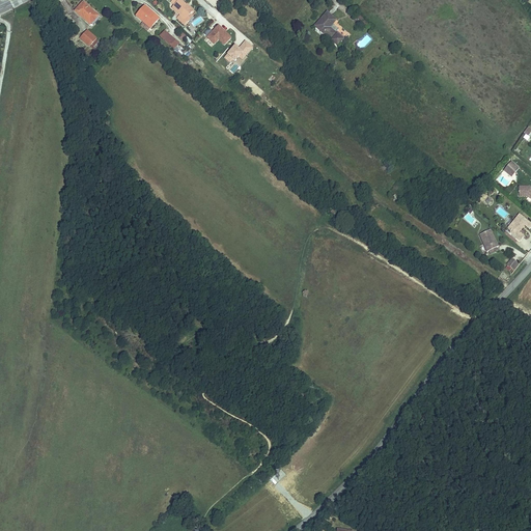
[(91,10),(79,0),(73,0),(67,6),(83,21),(84,19),(91,10)]
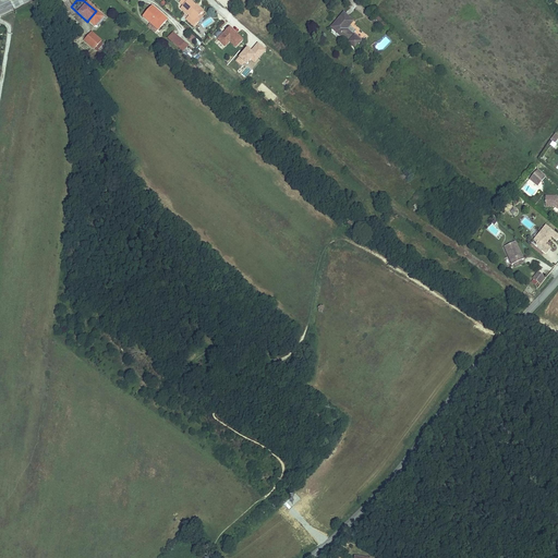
[(174,0),(173,2),(176,4),(173,7),(182,15),(180,17),(186,25),(190,22),(187,20),(193,14),(194,13),(187,7),(189,5),(182,0),(174,0)]
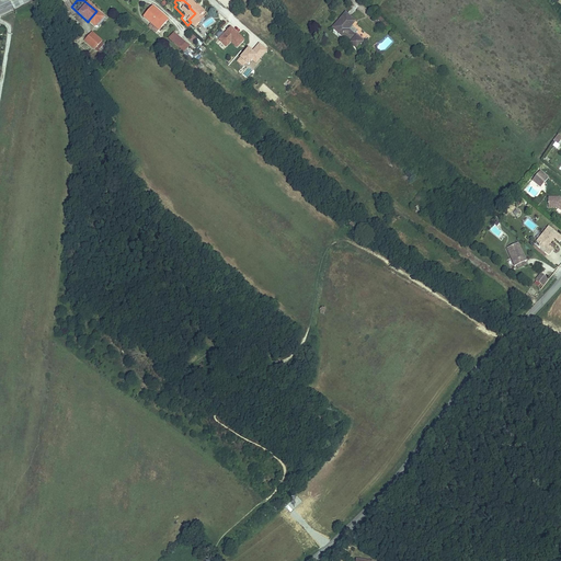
[(159,16),(145,2),(136,13),(145,20),(142,23),(149,30),(159,16)]
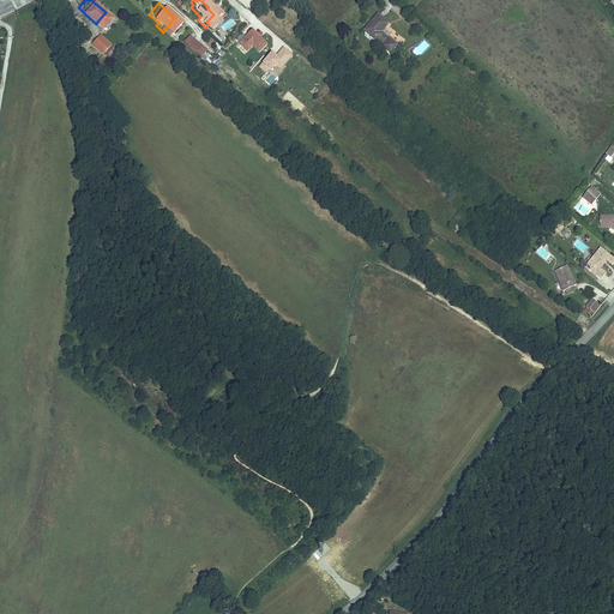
[(206,7),(214,14),(216,11),(210,5),(208,6),(206,7)]
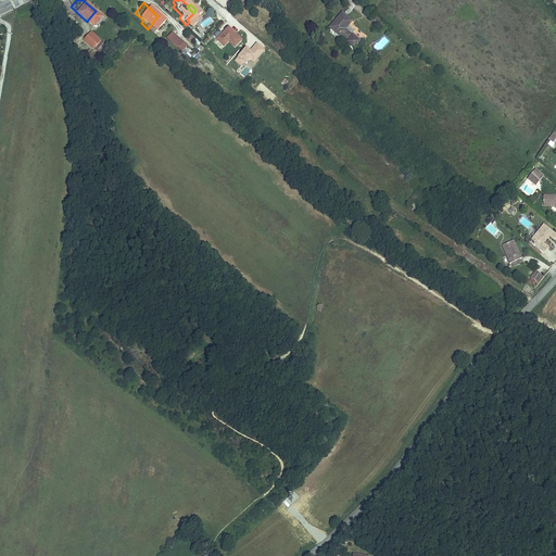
[(98,13),(96,11),(88,20),(90,22),(98,13)]
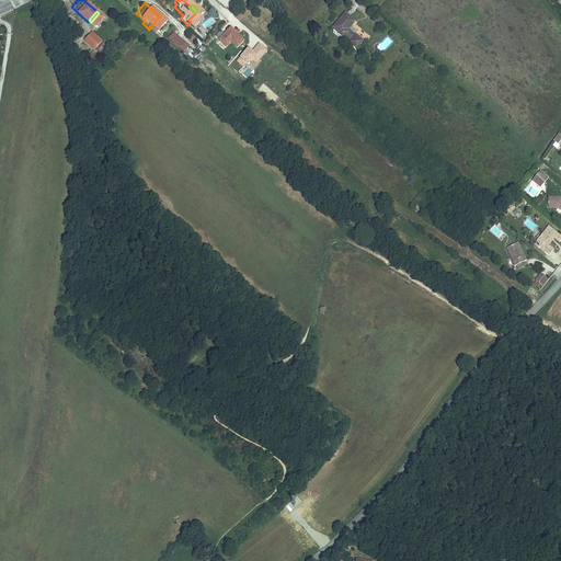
[(350,22),(339,13),(332,21),(335,24),(330,30),(351,49),(357,42),(348,34),(343,30),(350,22)]
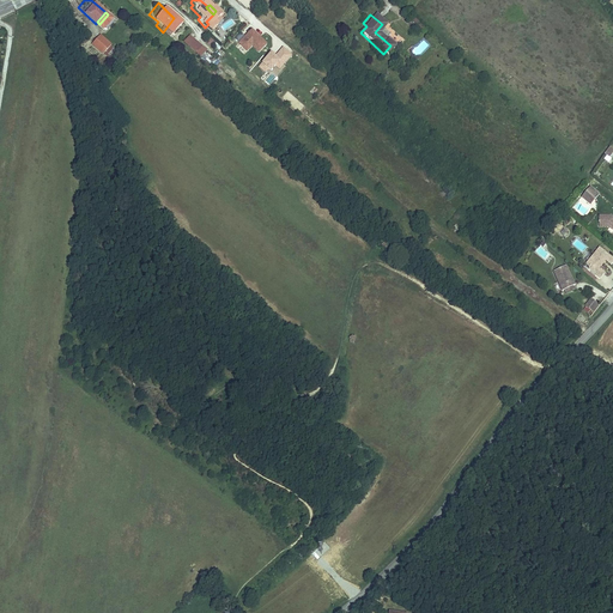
[(382,24),(375,32),(381,37),(388,29),(382,24)]
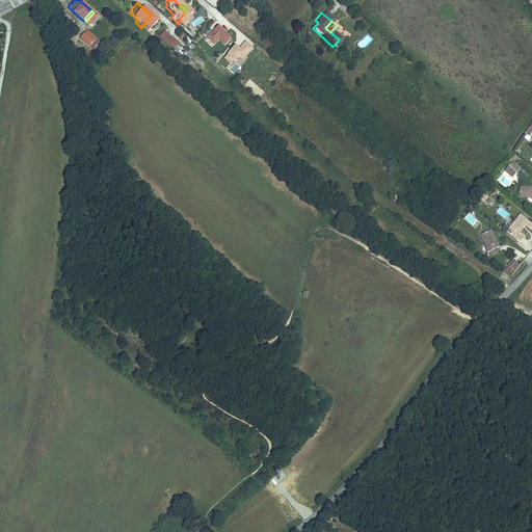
[(224,46),(233,37),(218,24),(212,30),(209,28),(204,34),(214,45),(219,40),(224,46)]
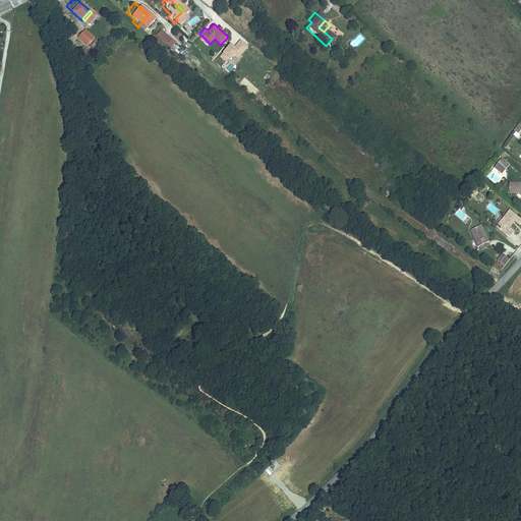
[(79,27),(75,33),(84,41),(89,36),(79,27)]
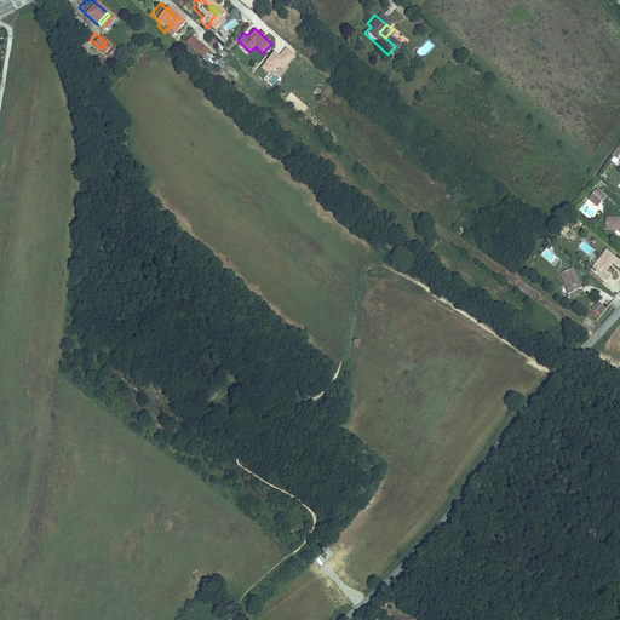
[(182,34),(177,40),(194,53),(199,49),(182,34)]
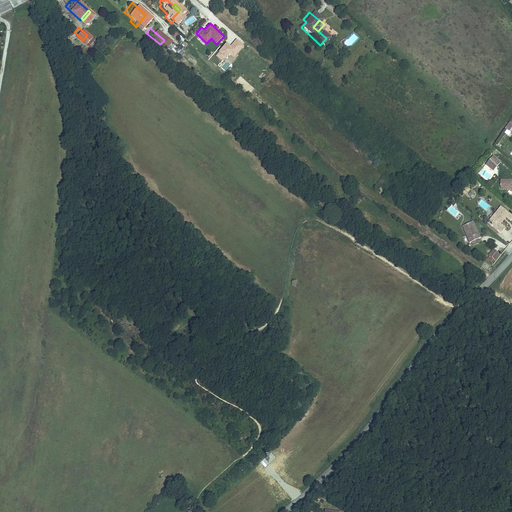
[(176,31),(172,35),(182,43),(185,39),(176,31)]
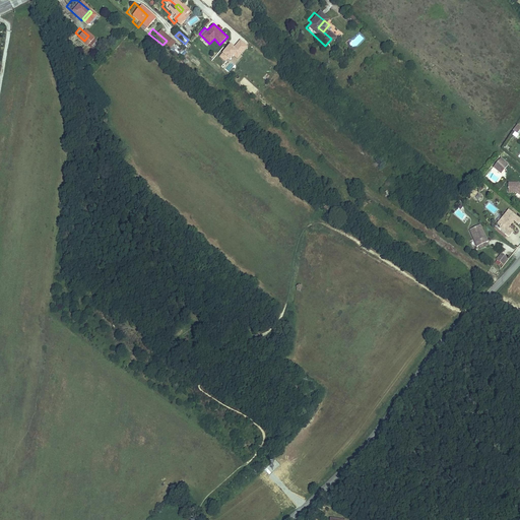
[(84,41),(75,33),(72,36),(82,44),(84,41)]
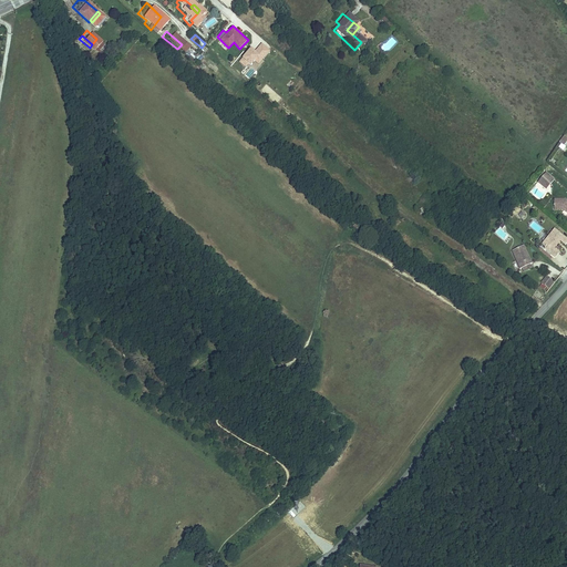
[(63,38),(59,40),(64,54),(70,52),(63,38)]
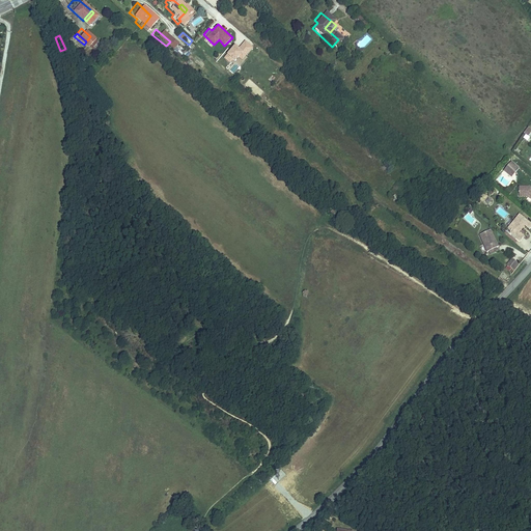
[(239,57),(243,60),(253,47),(245,39),(239,47),(234,44),(223,57),(230,63),(232,59),(235,61),(239,57)]
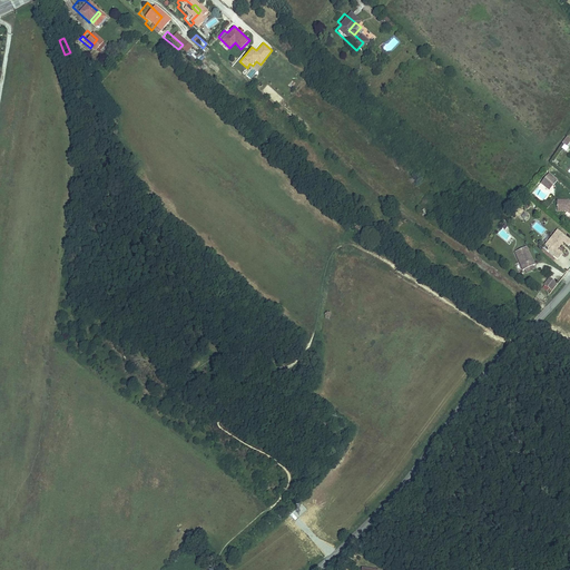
[(563,145),(569,138),(564,135),(559,141),(563,145)]
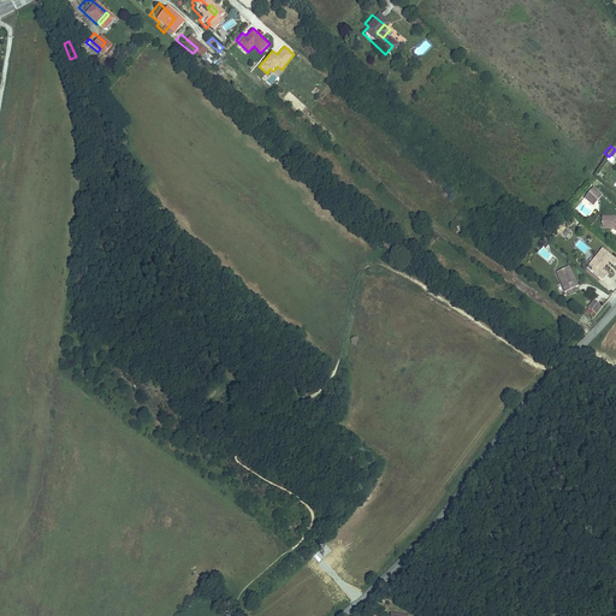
[(596,200),(599,194),(591,187),(586,191),(596,200)]
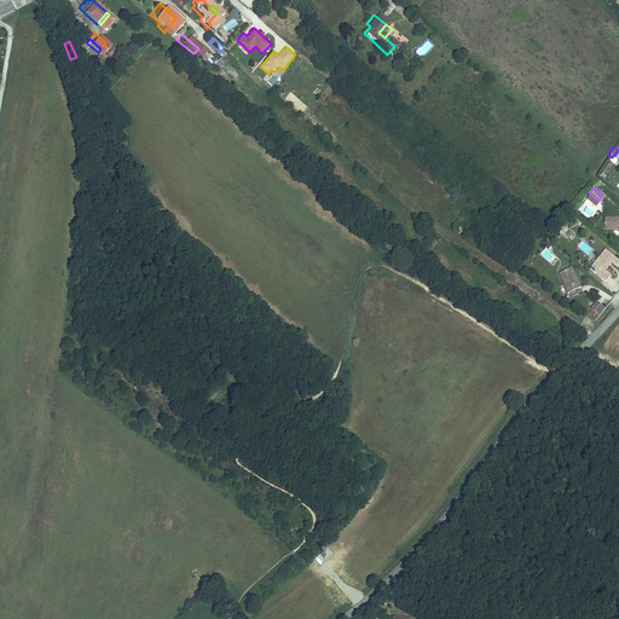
[(599,201),(589,192),(585,197),(594,206),(599,201)]
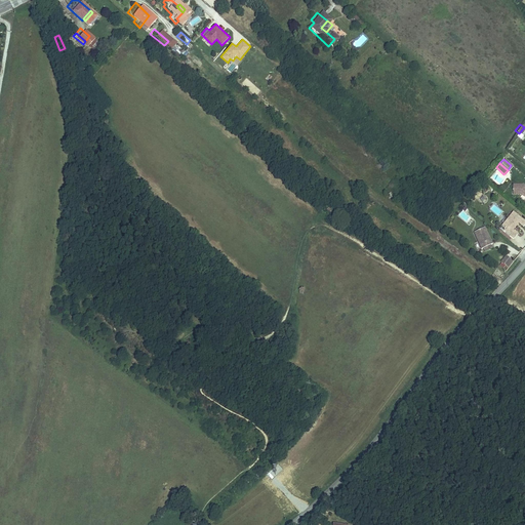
[(508,183),(511,194),(517,192),(518,190),(524,193),(524,183),(520,180),(519,180),(508,183)]
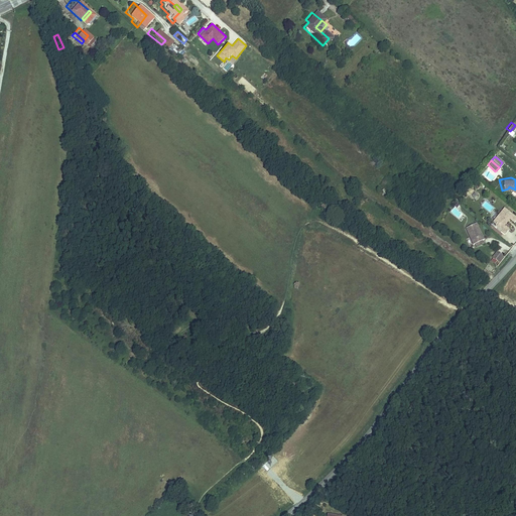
[(504,205),(493,218),(497,221),(495,224),(505,232),(509,227),(504,222),(506,219),(508,217),(512,211),(504,205)]
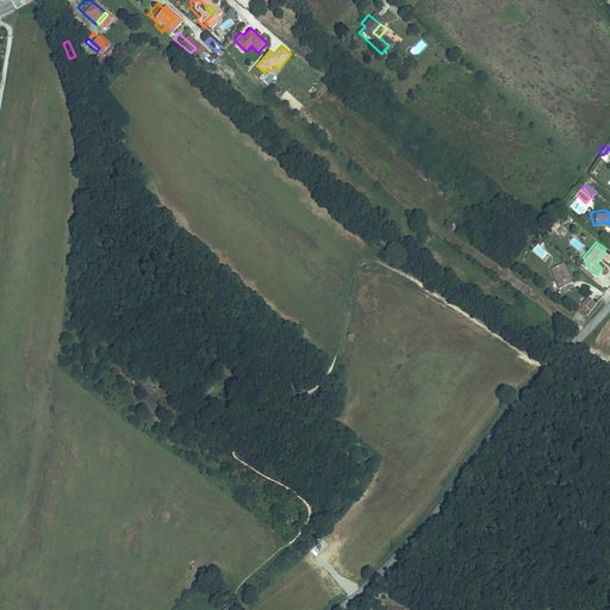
[(549,268),(560,286),(562,284),(568,280),(572,279),(561,261),(549,268)]
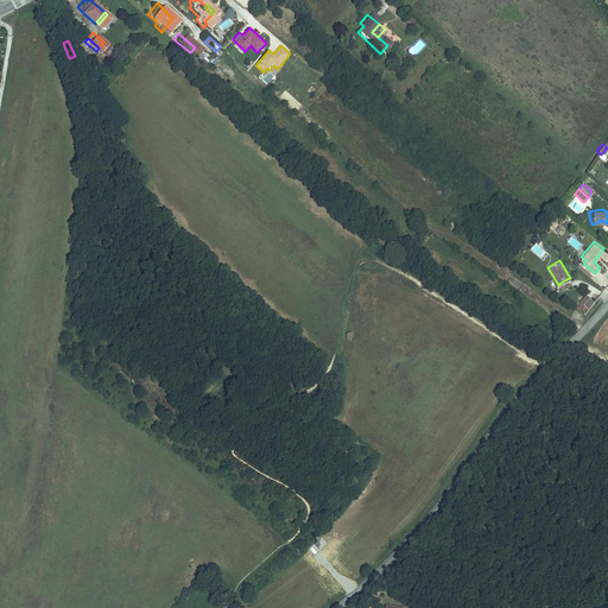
[(593,299),(587,295),(581,302),(587,306),(593,299)]
